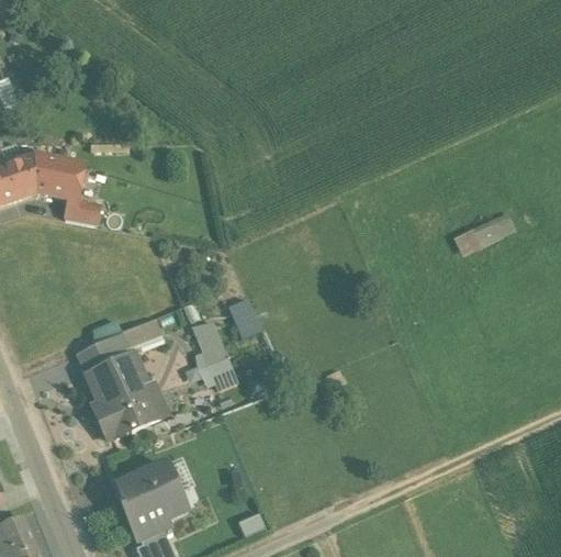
[(82,167),(38,158),(21,164),(32,192),(34,192),(67,199),(76,200),(76,199),(82,167)]
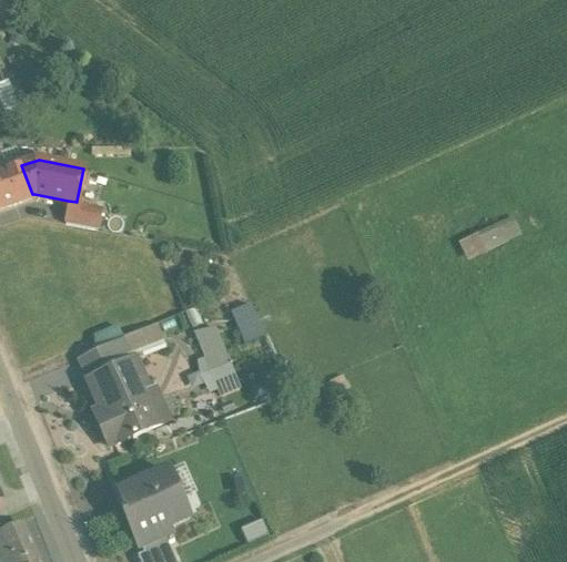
[(0,205),(32,194),(21,165),(3,172),(1,165),(0,165),(0,205)]
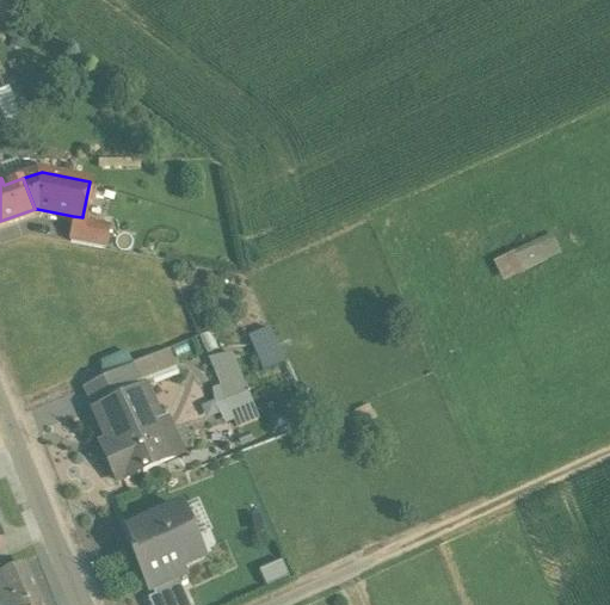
[(82,217),(73,216),(69,238),(103,244),(108,221),(82,216),(82,217)]
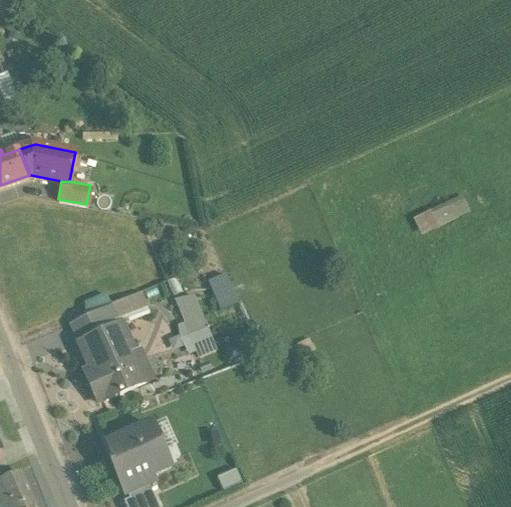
[(463,194),(430,206),(435,221),(469,210),(463,194)]
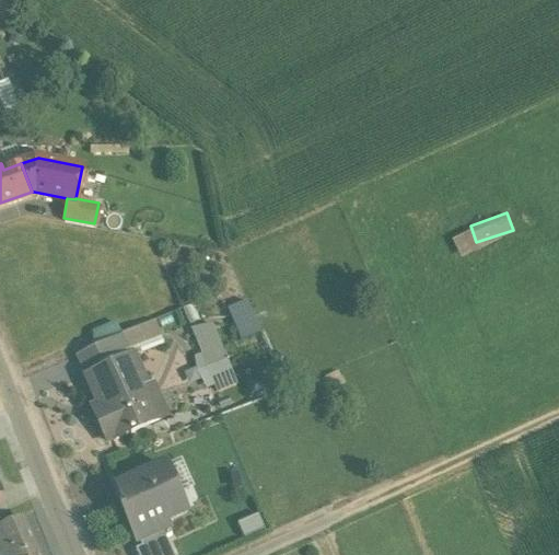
[(225,307),(239,337),(258,330),(244,298),(225,307)]
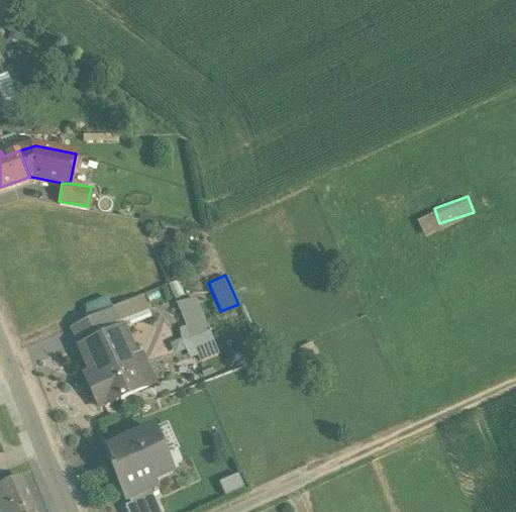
[(141,293),(84,318),(90,333),(148,308),(141,293)]
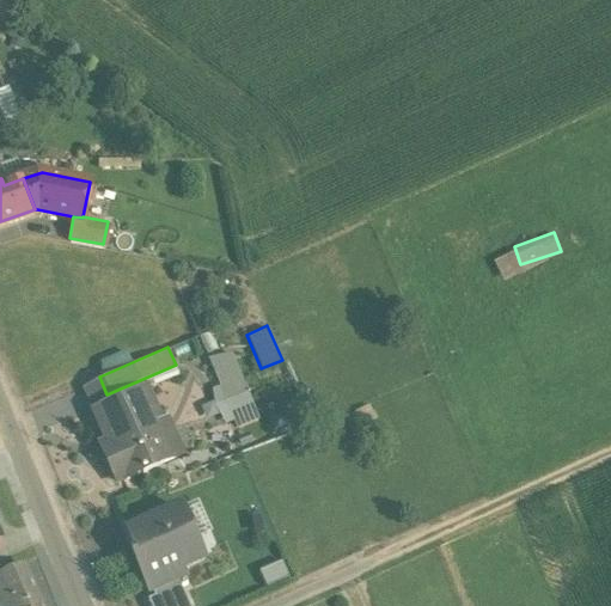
[(230,352),(211,360),(237,423),(257,415),(230,352)]
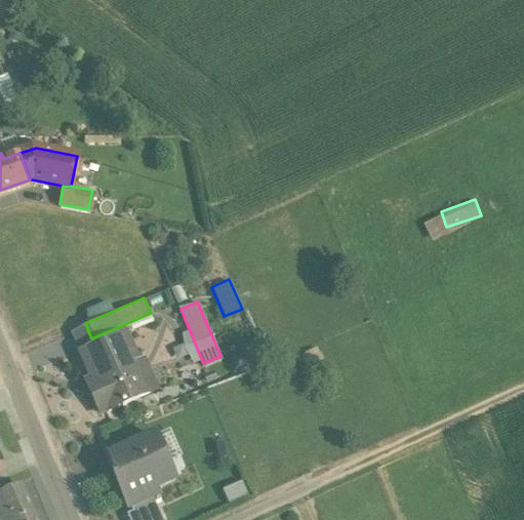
[(118,333),(80,350),(95,386),(89,389),(98,410),(122,400),(123,401),(139,394),(128,367),(132,365),(118,333)]
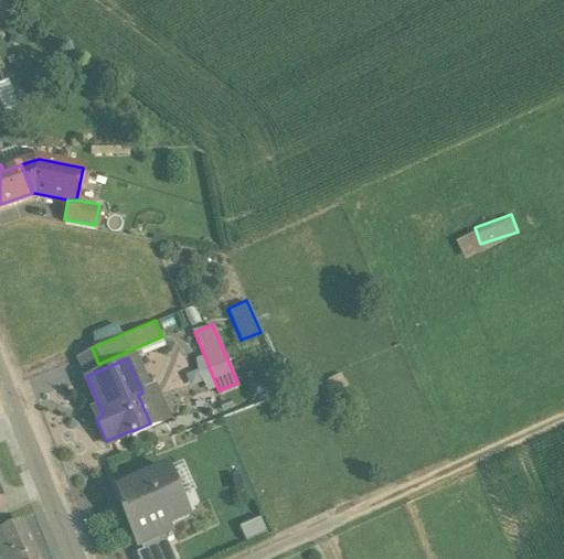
[(118,487),(142,548),(165,539),(173,536),(167,522),(185,514),(168,468),(118,487)]
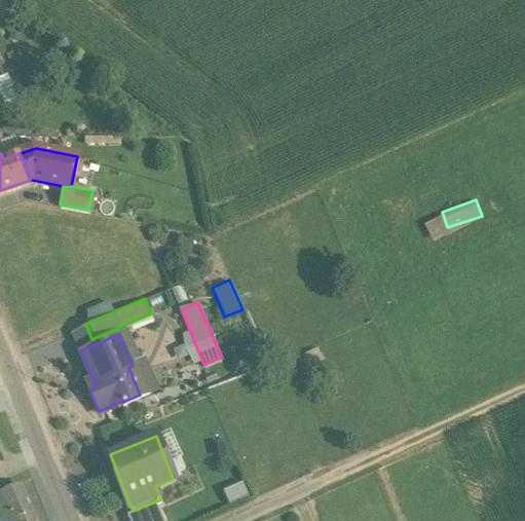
[(35,520),(19,482),(0,490),(0,520),(35,520)]
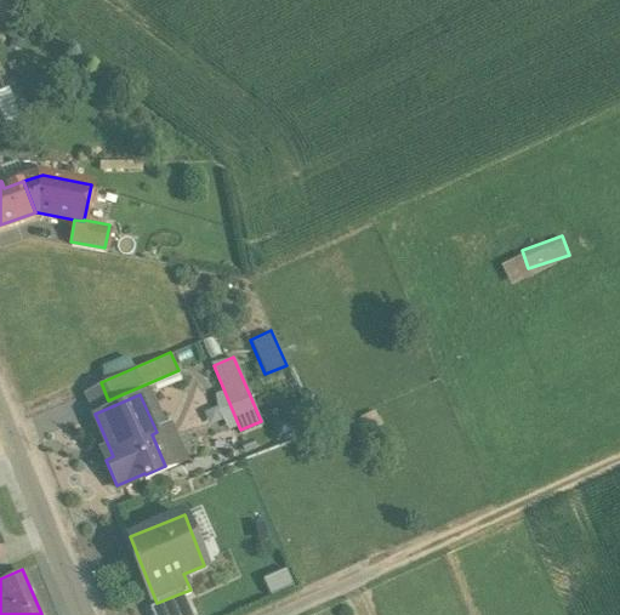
[(189,614),(181,593),(157,603),(151,605),(154,614),(189,614)]
